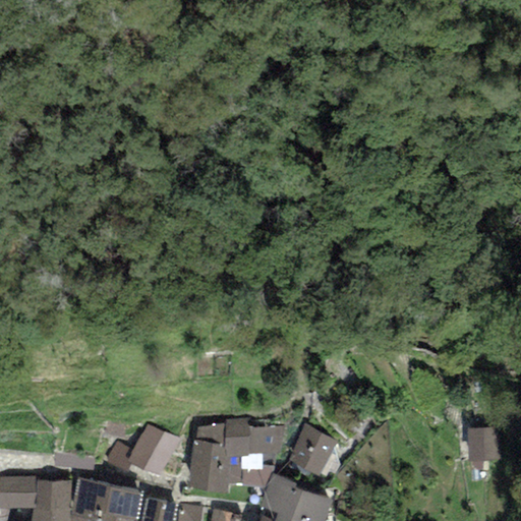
[(225,425),(196,427),(195,442),(192,441),(188,487),(227,494),(229,484),(242,483),(241,485),(267,488),(272,474),(275,456),(278,456),(284,426),(249,426),(249,418),(225,420),(225,425)]
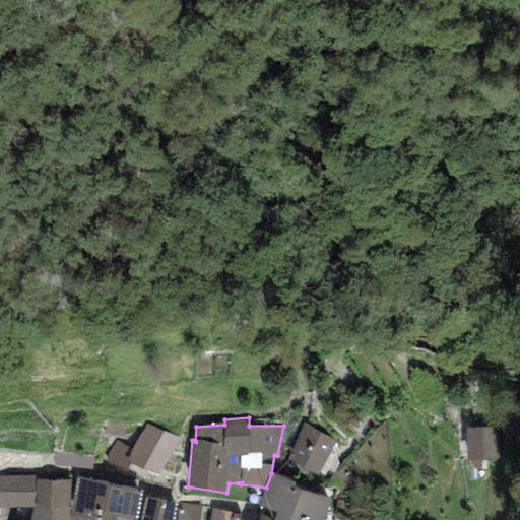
[(178,439),(146,424),(133,450),(127,461),(130,463),(158,477),(178,439)]
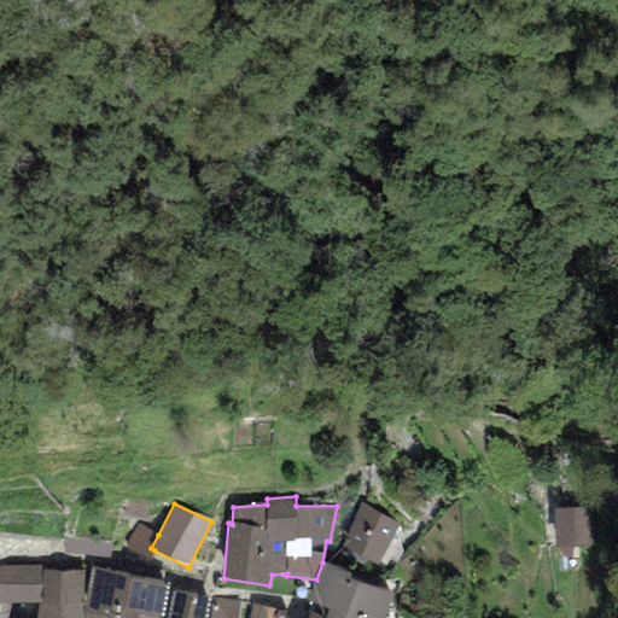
[(401,523),(362,503),(340,546),(379,565),(401,523)]
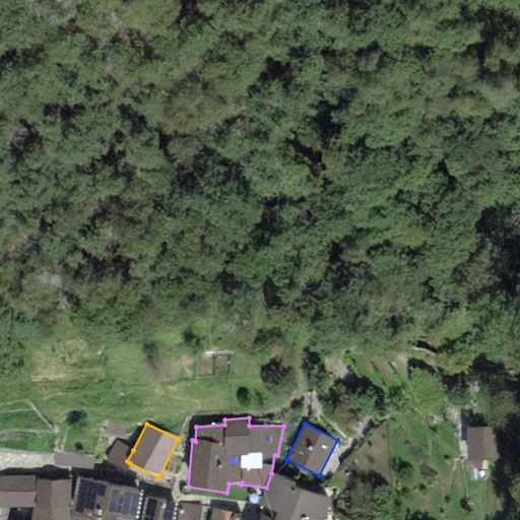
[(497,427),(465,429),(467,461),(499,459),(497,427)]
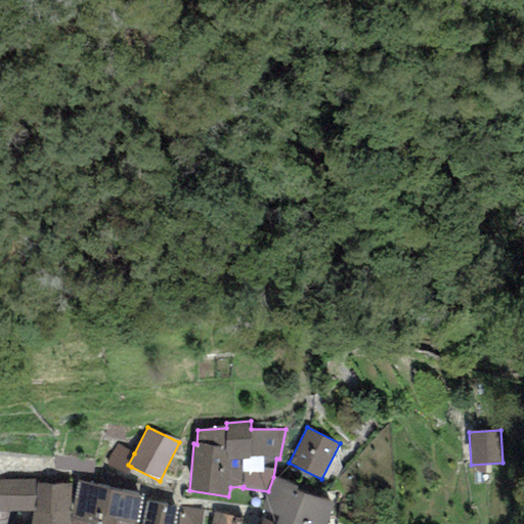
[(134,453),(117,444),(105,465),(127,476),(131,467),(128,465),(134,453)]
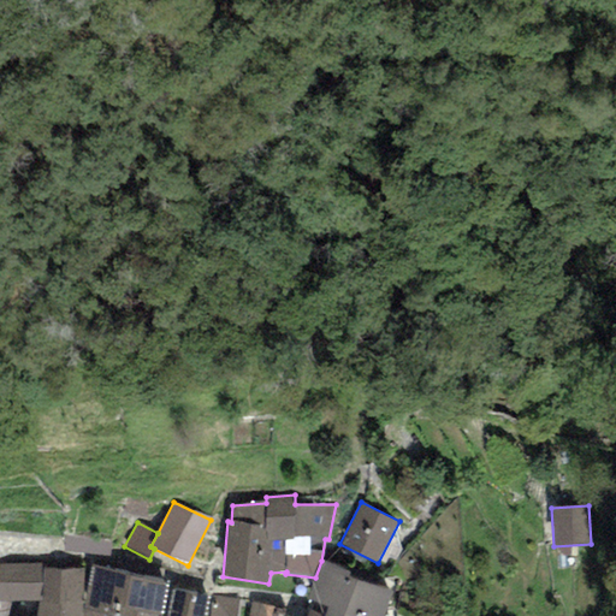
[(351,572),(321,561),(315,578),(308,599),(327,605),(324,615),(323,615),(381,615),(391,592),(349,578),(351,572)]
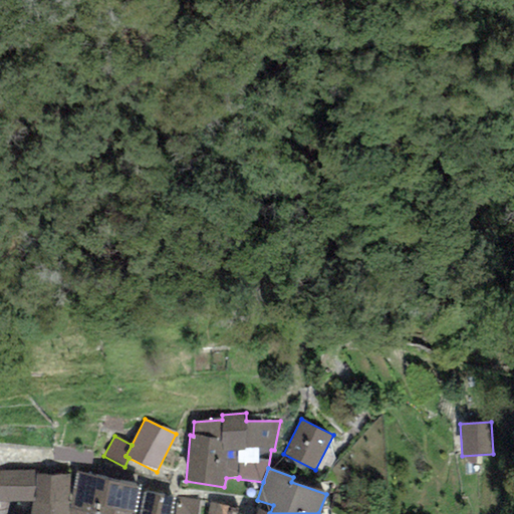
[(36,471),(0,470),(0,502),(30,502),(36,502),(36,474),(36,471)]
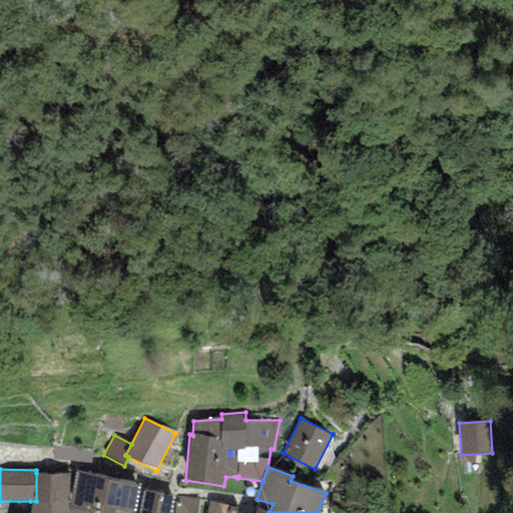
[(109,477),(76,471),(70,507),(100,511),(109,477)]
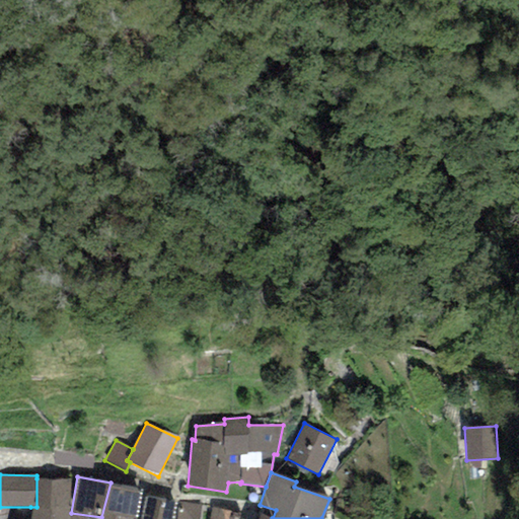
[(71,479),(36,478),(36,507),(30,507),(29,518),(70,518),(71,513),(71,479)]
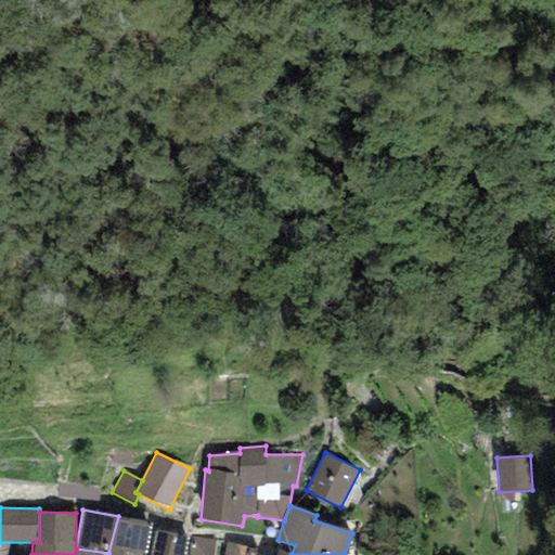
[(145,554),(152,524),(118,516),(108,553),(108,554),(143,554),(145,554)]
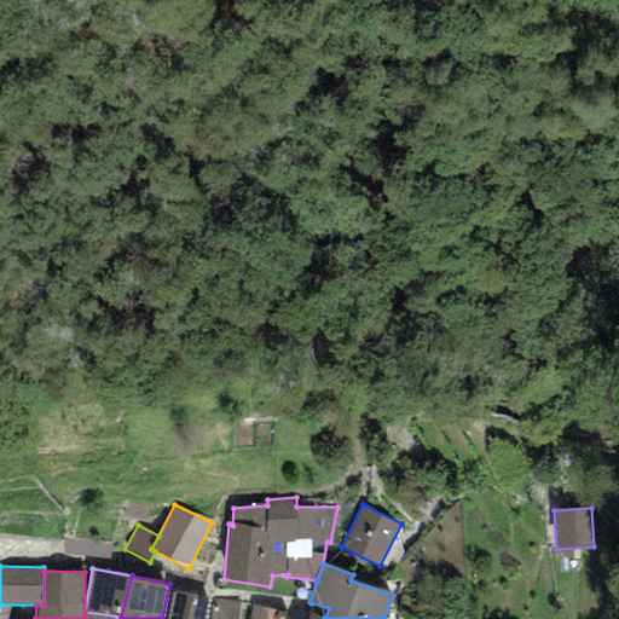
[(187,618),(192,595),(173,591),(168,618),(187,618)]
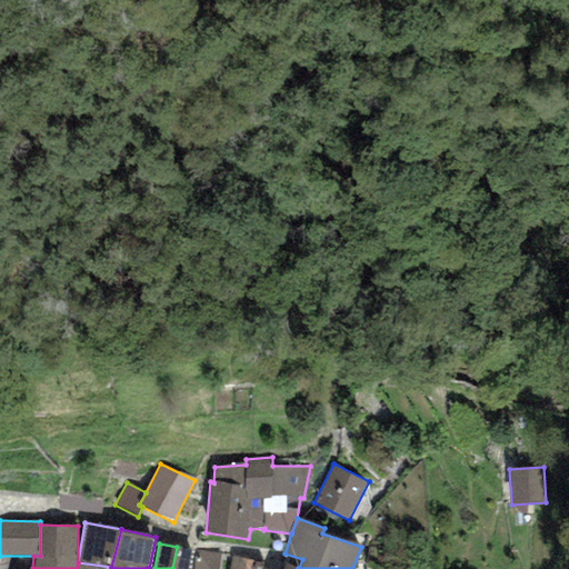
[(191,568),(195,550),(177,547),(172,568),(191,568)]
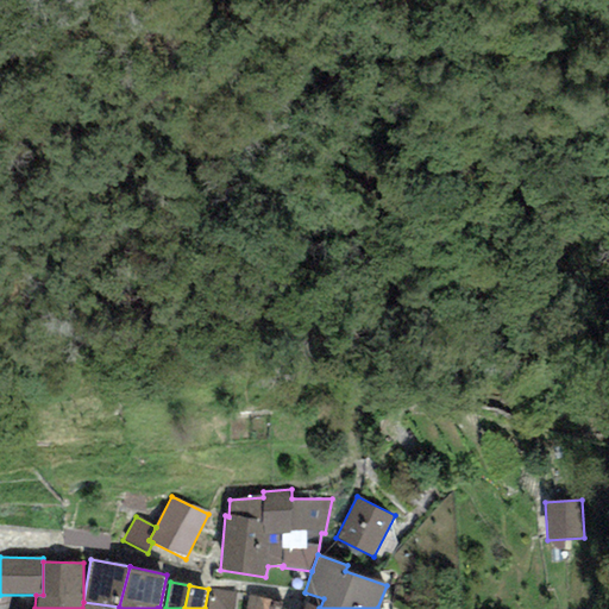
[(233,608),(237,592),(208,589),(205,608),(233,608)]
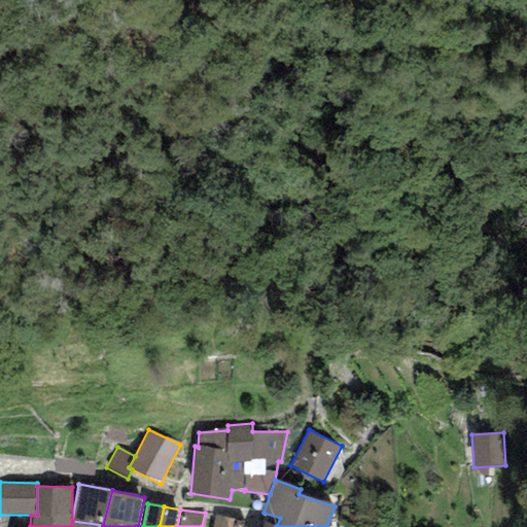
[(233,526),(235,519),(215,516),(212,526),(233,526)]
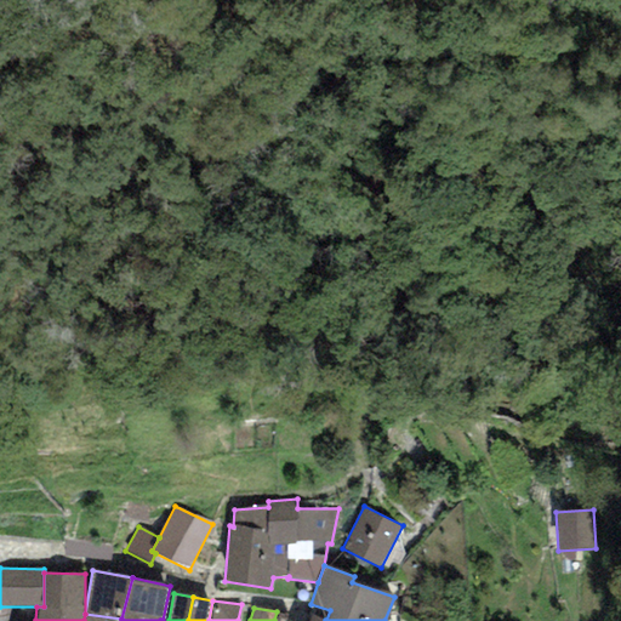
All buildings are outlined.
